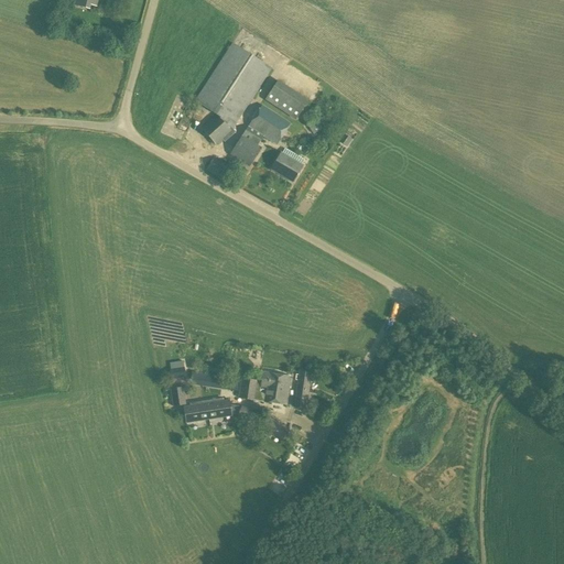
[(89,10),(91,0),(75,0),(74,6),(89,10)]
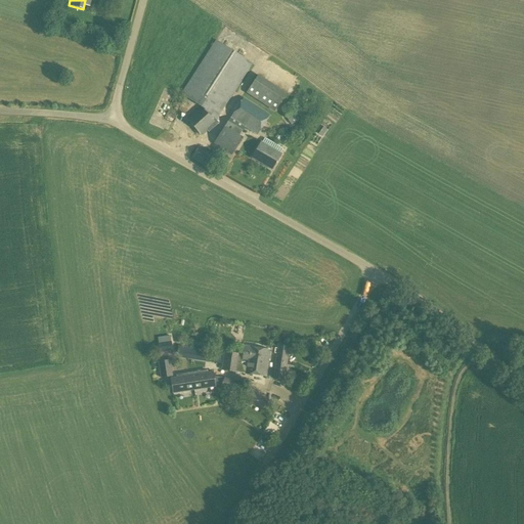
[(209,132),(218,123),(216,120),(252,63),(216,41),(181,94),(201,107),(187,120),(201,135),(202,134),(203,135),(208,131),(209,132)]
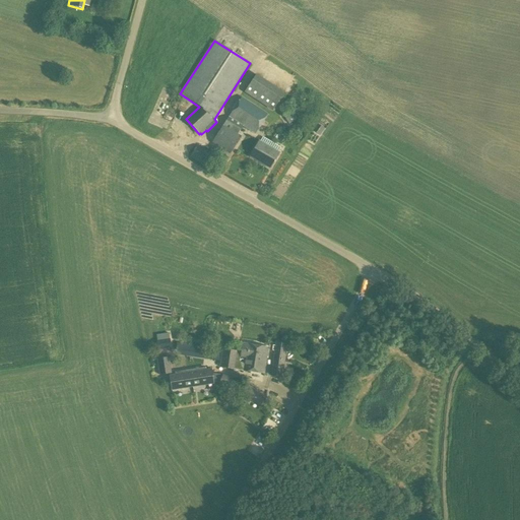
[(255,134),(267,114),(242,96),(212,143),(230,154),(241,136),(237,134),(243,126),(255,134)]
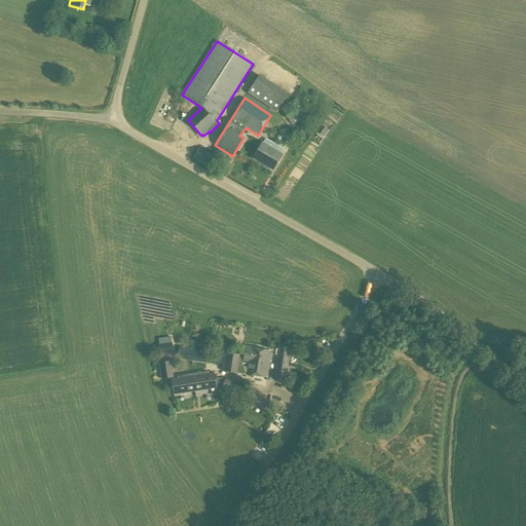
[(272,168),(282,153),(262,142),(253,157),(272,168)]
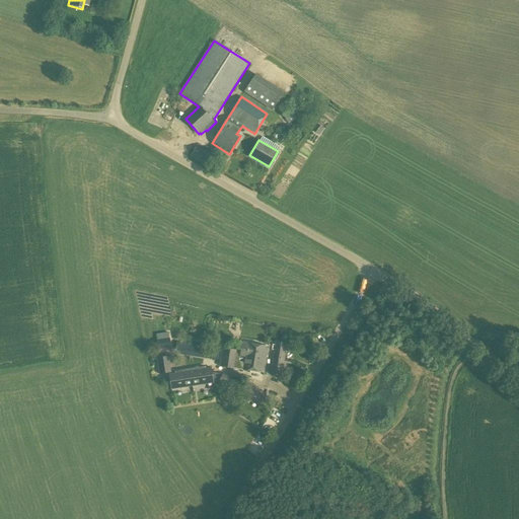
[(157,350),(170,348),(170,344),(174,343),(172,332),(156,335),(157,341),(156,341),(157,350)]
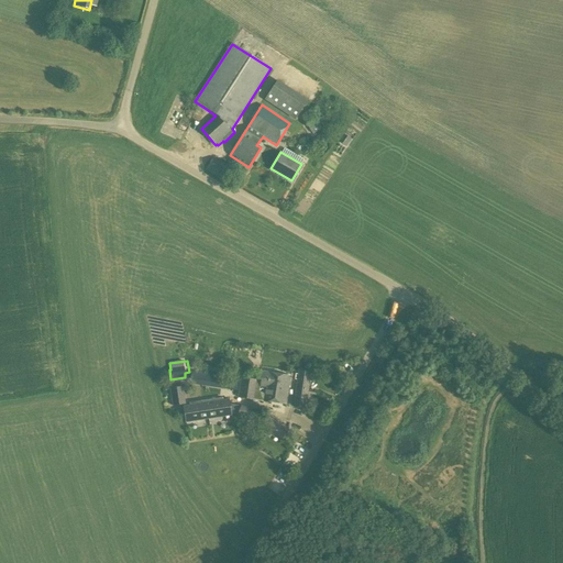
[(306,408),(311,373),(298,371),(293,406),(306,408)]
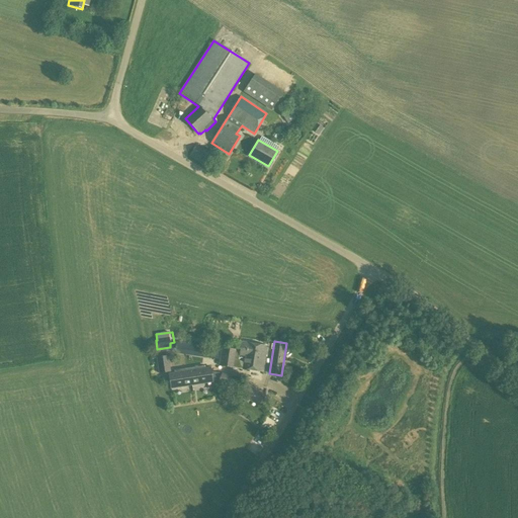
[(218,359),(219,348),(176,342),(174,353),(218,359)]
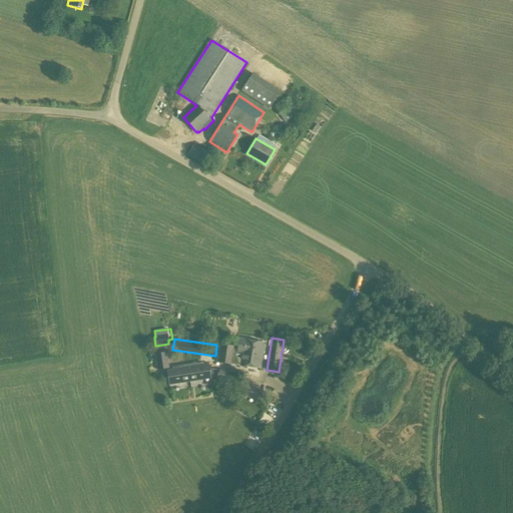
[(260,368),(264,342),(239,339),(238,344),(233,343),(232,346),(219,344),(217,361),(260,368)]
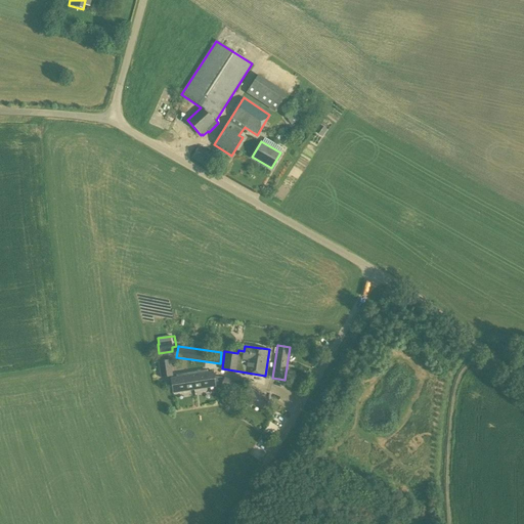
[(160,379),(172,377),(170,360),(158,362),(160,379)]
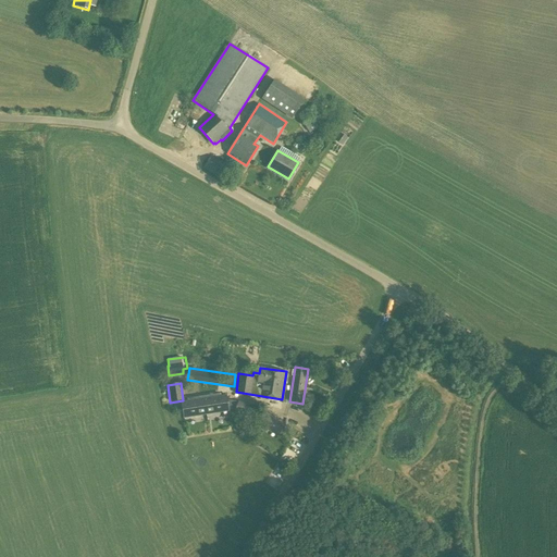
[(183,419),(229,411),(229,410),(235,410),(234,411),(248,417),(252,407),(238,401),(227,399),(226,395),(220,396),(220,394),(187,399),(187,401),(181,403),(183,419)]
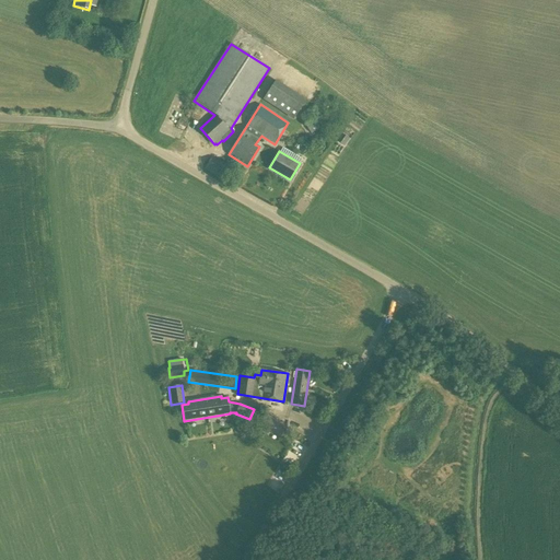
[(280,438),(287,426),(266,413),(259,426),(280,438)]
